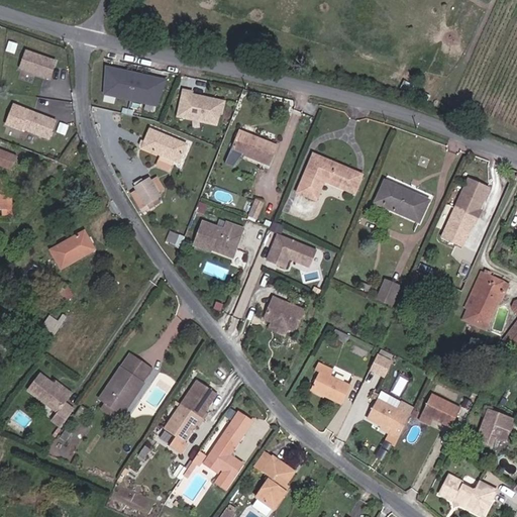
[(46,77),(54,60),(25,46),(17,65),(46,77)]
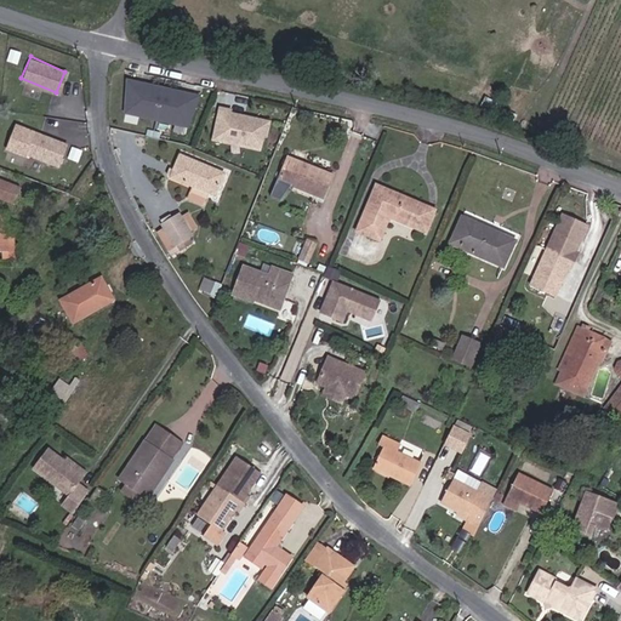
[(191,129),(199,93),(127,77),(119,110),(191,129)]
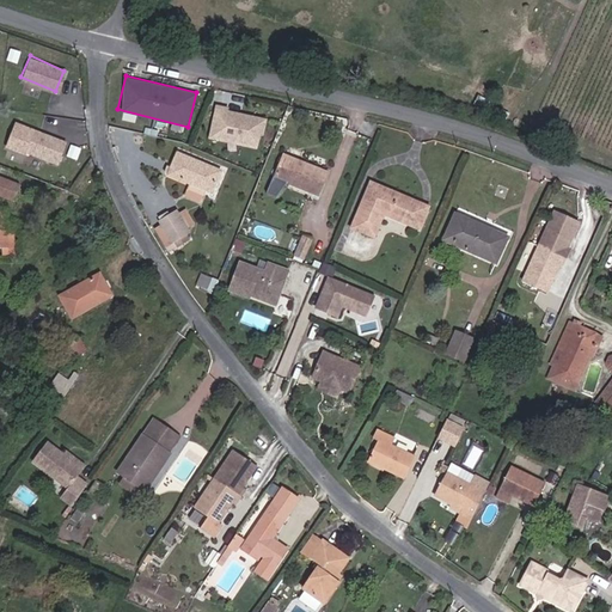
[(262,126),(265,112),(242,105),(240,109),(226,105),(227,102),(228,99),(218,97),(210,127),(255,139),(258,124),(262,126)]
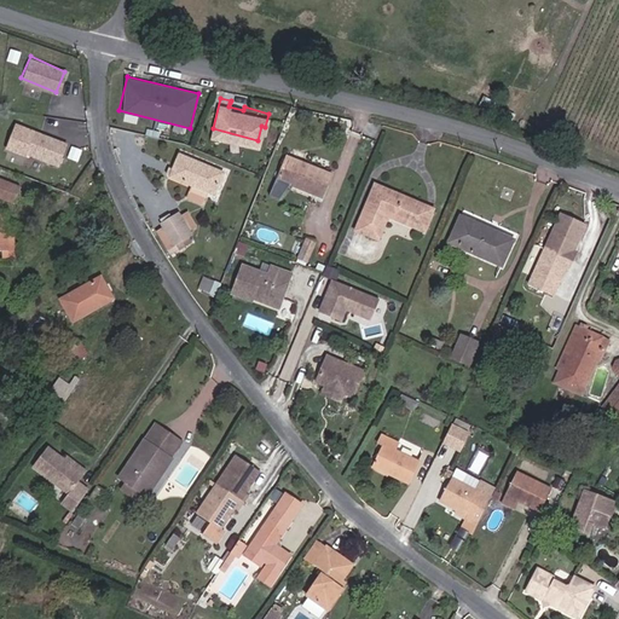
[(50,163),(59,143),(48,137),(48,139),(44,137),(44,136),(28,127),(18,149),(50,163)]
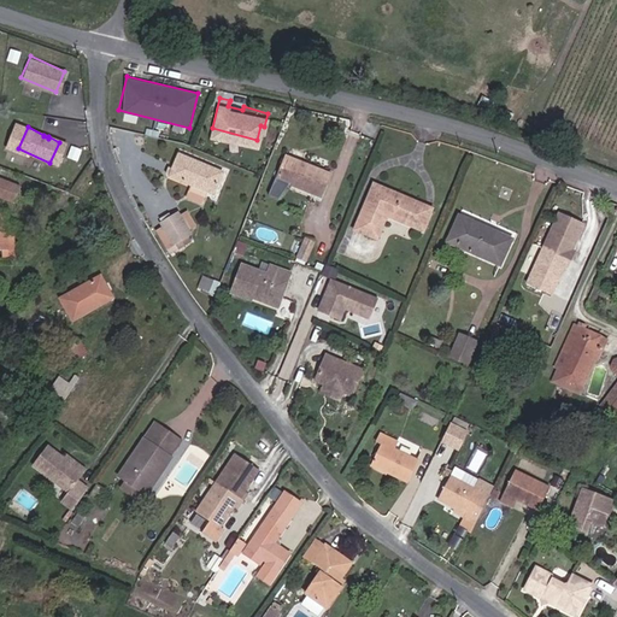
[(213,189),(221,169),(178,154),(171,174),(213,189)]
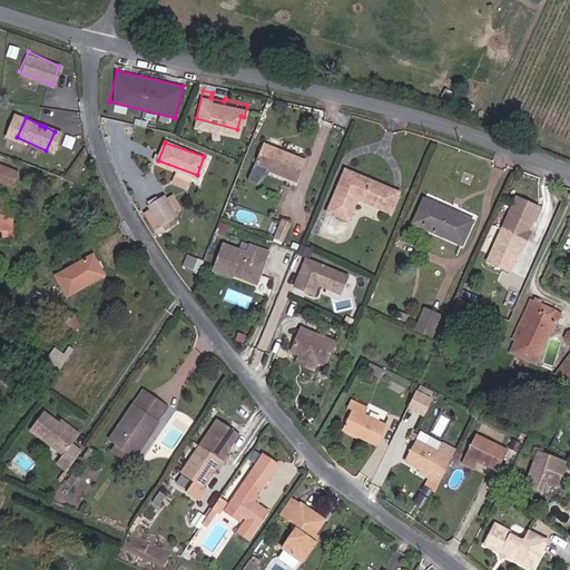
[(278,153),(281,148),(266,143),(264,147),(278,153)]
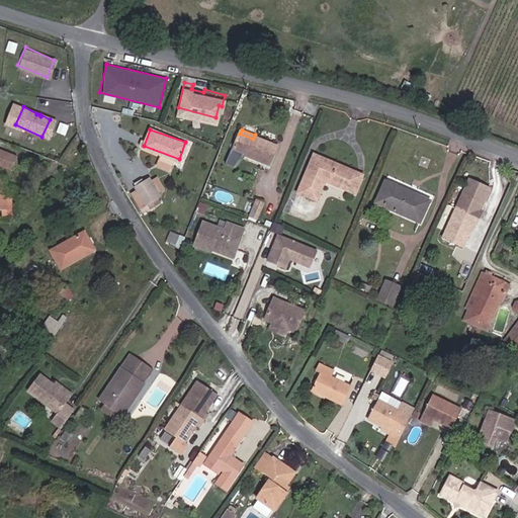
[(234,150),(268,164),(277,145),(255,135),(253,139),(240,134),(234,150)]
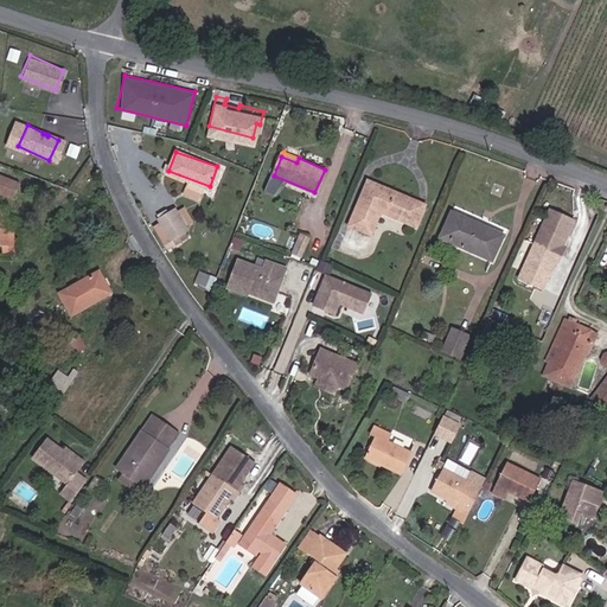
[(0,192),(11,197),(16,183),(0,176),(0,192)]
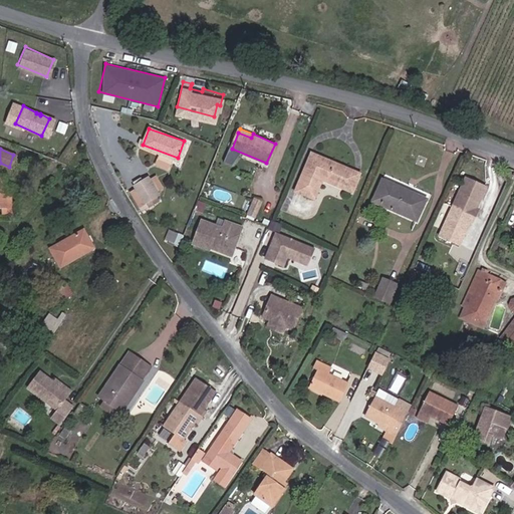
[(341,188),(349,190),(357,171),(310,152),(295,188),(312,195),(319,179),(321,173),(343,182),(341,188)]
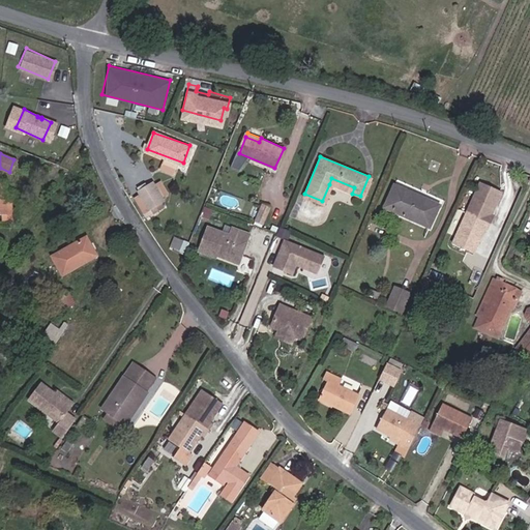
[(506,177),(487,169),(458,230),(468,234),(462,246),(474,252),(480,240),(477,239),(486,222),(489,223),(499,201),(496,200),(506,177)]
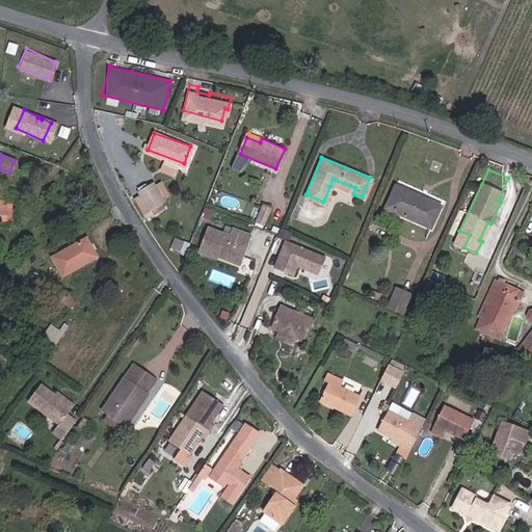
[(434,216),(445,193),(399,174),(389,196),(434,216)]
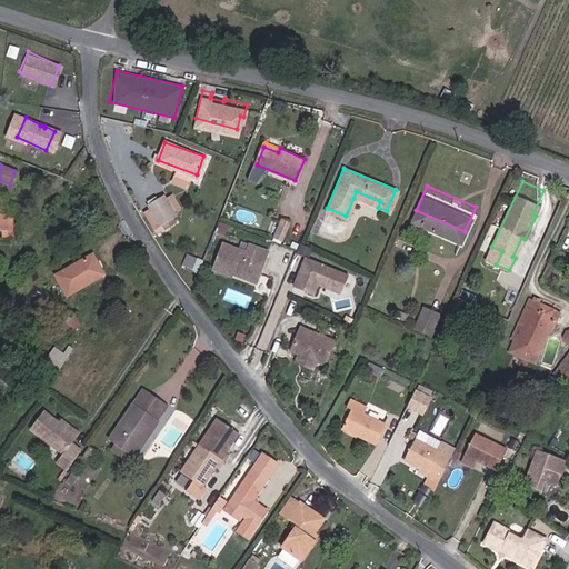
[(378,208),(380,201),(356,191),(353,198),(378,208)]
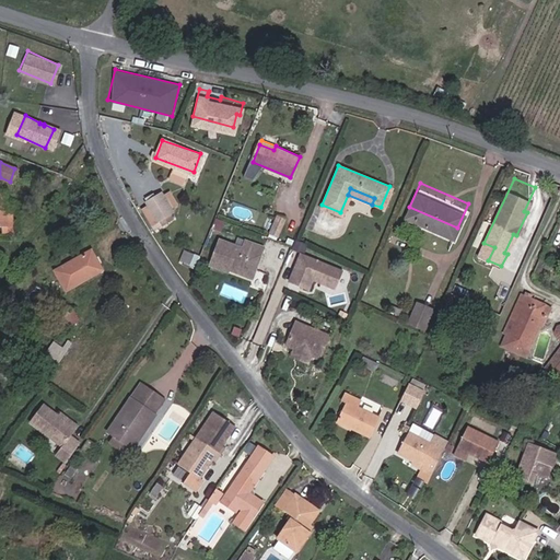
[(151,231),(177,214),(161,190),(147,199),(148,201),(136,208),(151,231)]
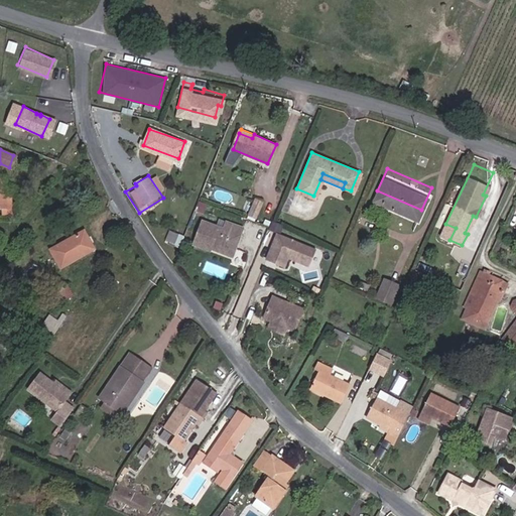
[(4,209),(13,209),(12,189),(3,189),(4,204),(4,209)]
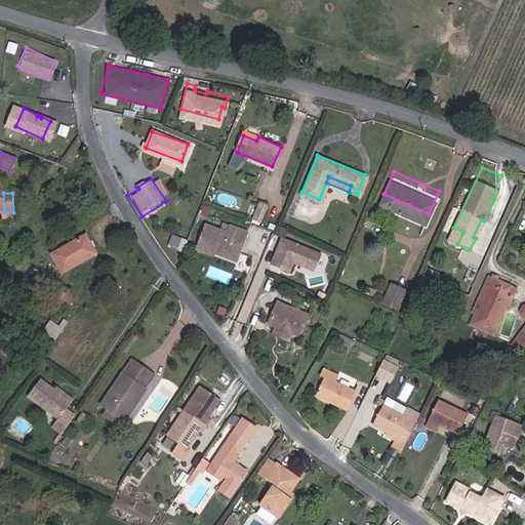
[(250,219),(258,223),(266,205),(257,202),(250,219)]
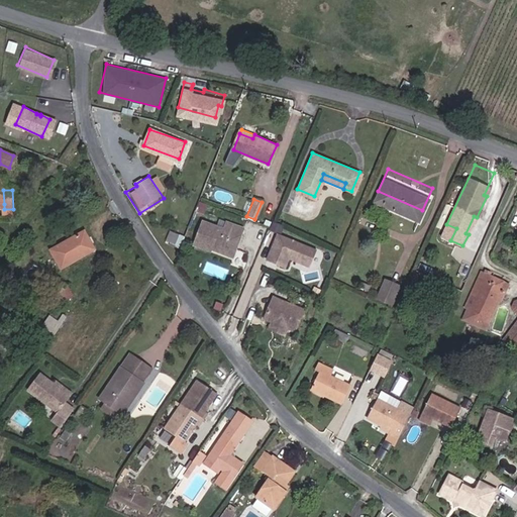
[(202,221),(193,245),(210,252),(211,249),(223,254),(233,249),(238,236),(240,237),(243,229),(226,223),(223,230),(202,221)]
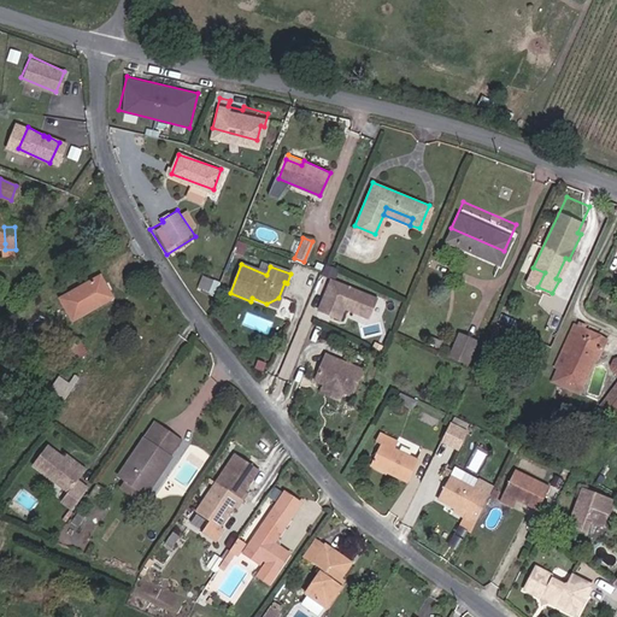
[(83,310),(106,297),(100,285),(104,282),(99,275),(71,291),(83,310)]
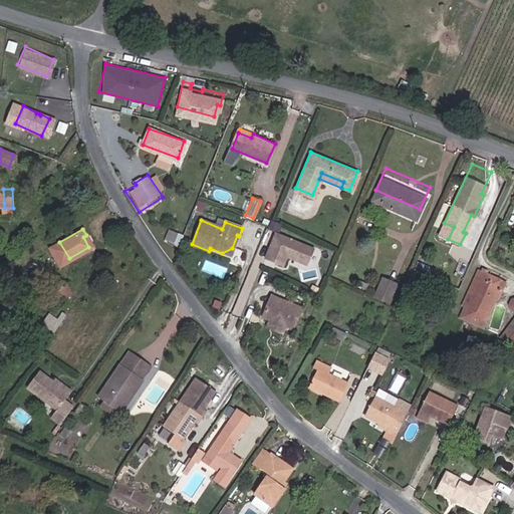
[(316,247),(282,233),(279,241),(274,241),(267,257),(285,264),(289,255),(290,252),(295,255),(297,258),(309,263),(316,247)]
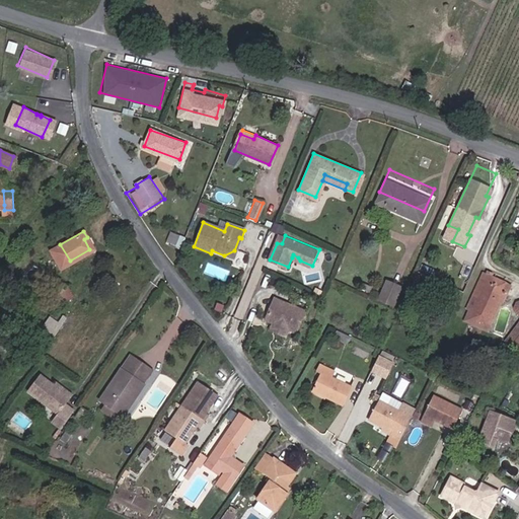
[(212,250),(211,253),(232,262),(241,238),(239,237),(234,250),(224,255),(212,250)]
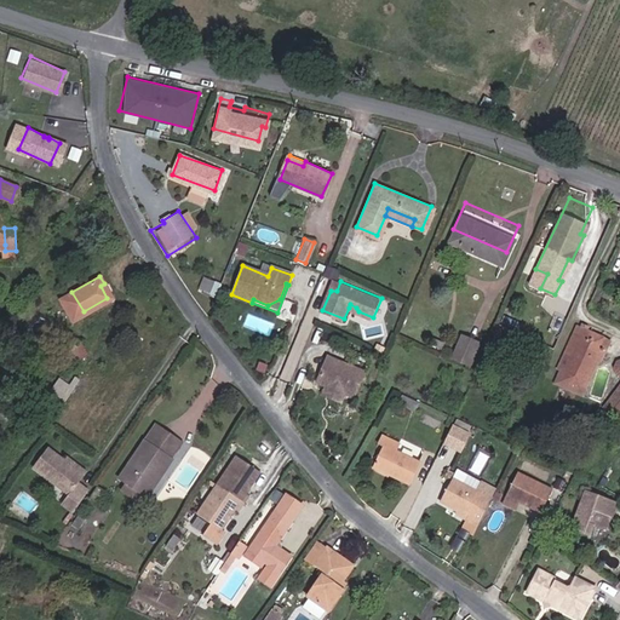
[(610,327),(578,314),(560,354),(562,356),(566,357),(562,365),(583,374),(601,337),(606,338),(610,327)]
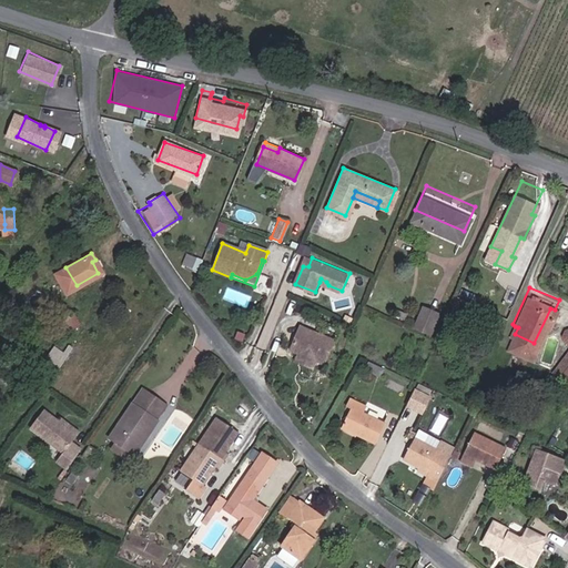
[(419,318),(434,324),(444,304),(427,297),(419,318)]
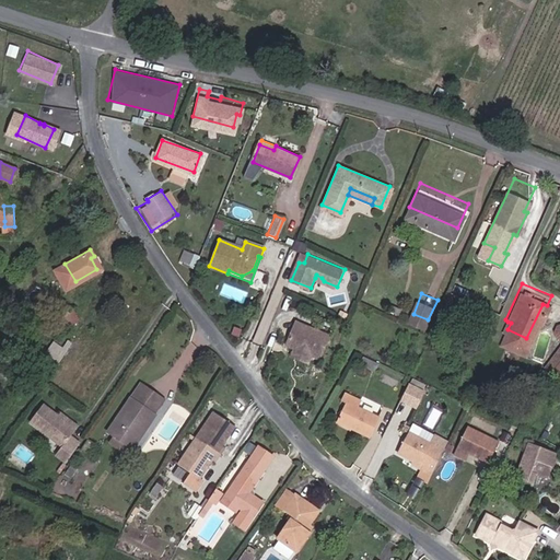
[(301,306),(303,299),(294,295),(291,302),(301,306)]
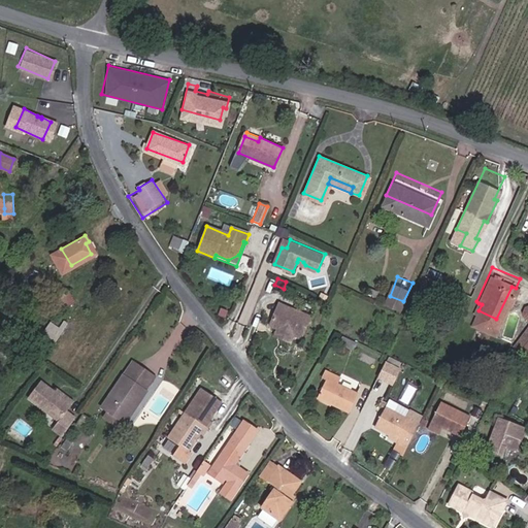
[(370,284),(378,288),(381,283),(372,278),(370,284)]
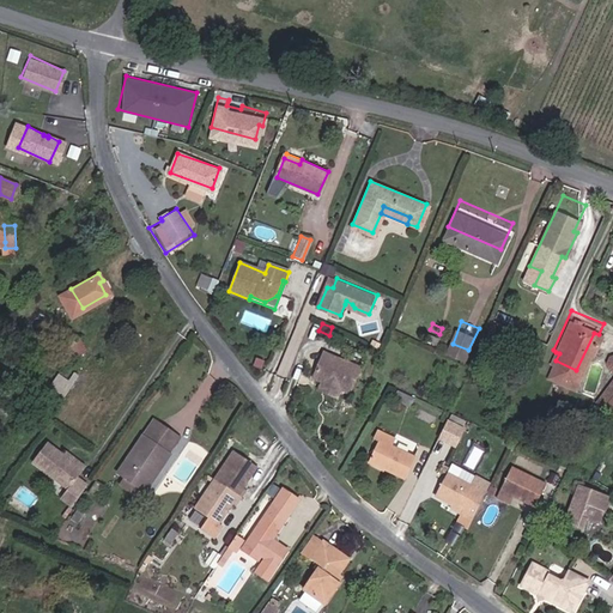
[(599,334),(594,333),(576,370),(556,360),(559,353),(556,352),(550,365),(578,377),(599,334)]
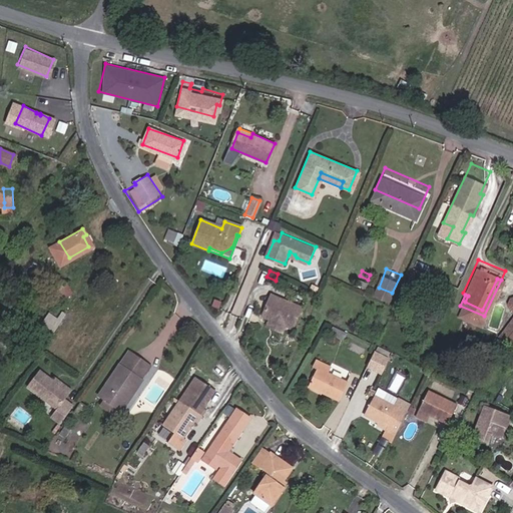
[(48,303),(51,309),(74,295),(68,284),(53,293),(55,299),(48,303)]
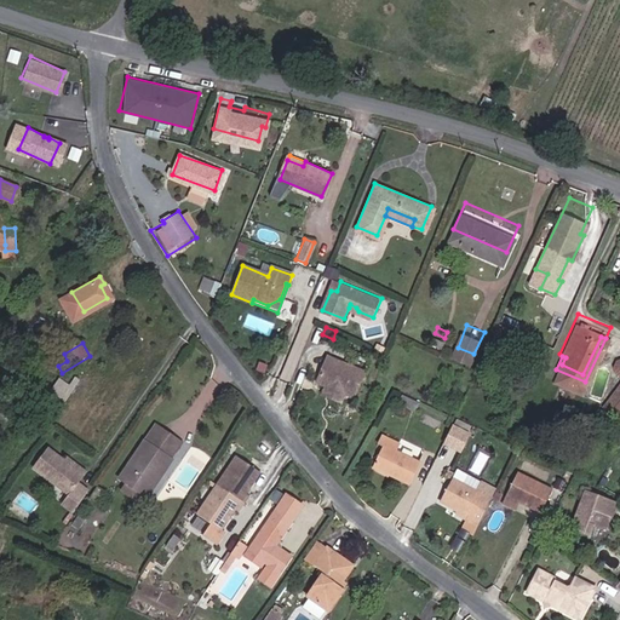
[(355,395),(366,367),(328,352),(316,380),(326,384),(344,391),(355,395)]
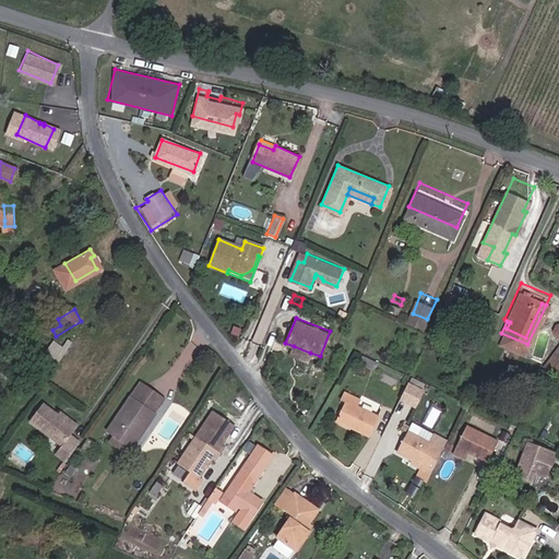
[(558,363),(558,337),(548,355),(558,363)]
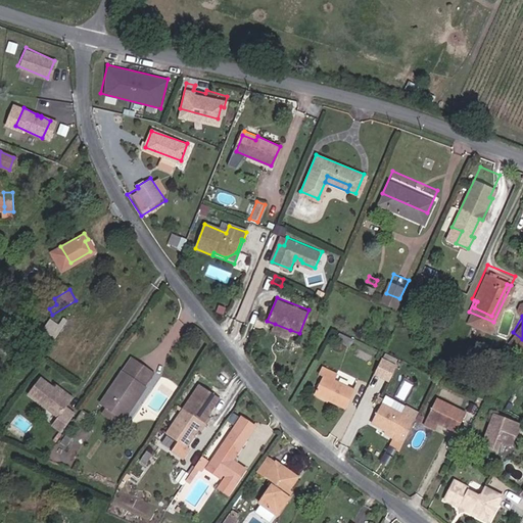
[(51,342),(59,345),(68,326),(63,324),(59,332),(56,331),(51,342)]
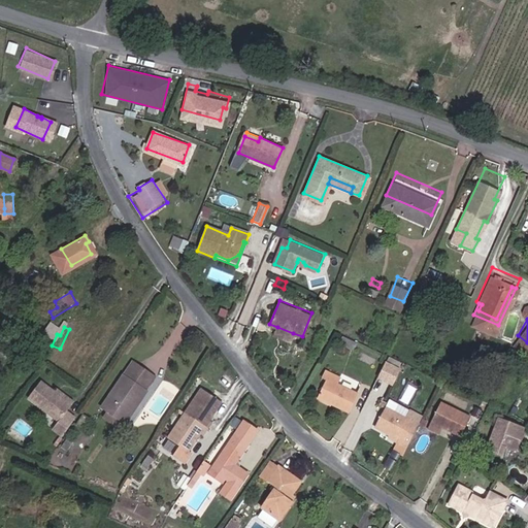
[(291,340),(293,333),(277,327),(274,334),(291,340)]
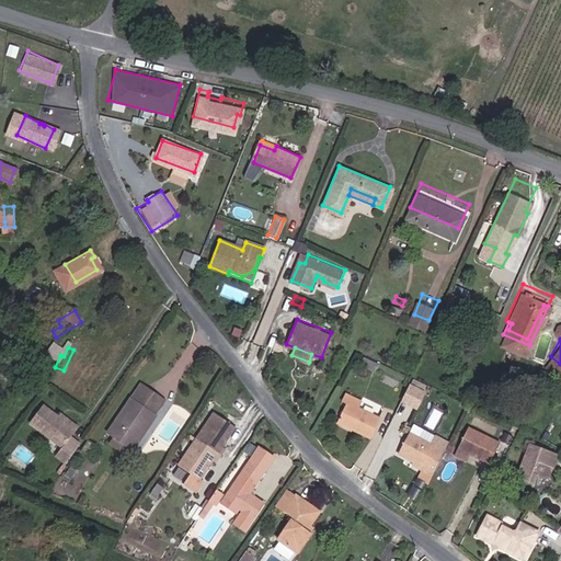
[(359,357),(376,365),(379,357),(364,350),(359,357)]
